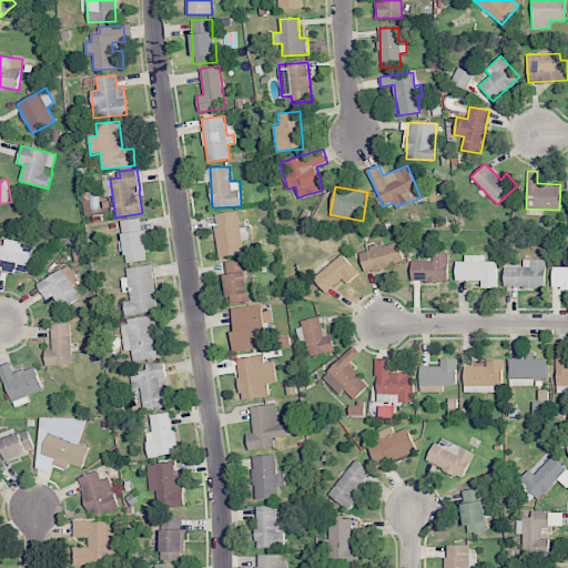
[(243,240),(247,239),(246,226),(240,227),(239,211),(215,213),(219,256),(244,254),(243,240)]
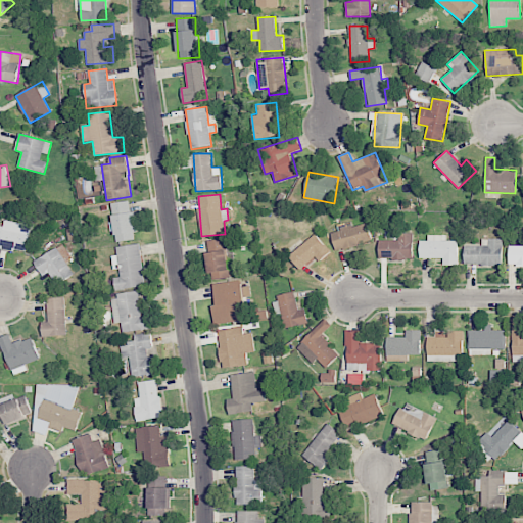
[(111,202),(115,242),(137,240),(134,210),(130,211),(129,201),(111,202)]
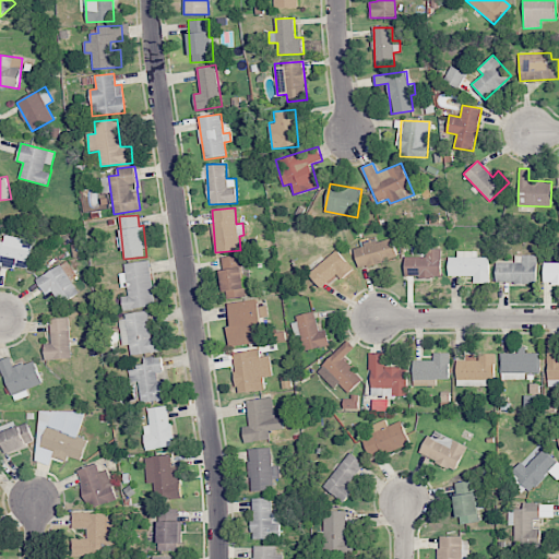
[(0,264),(27,270),(33,240),(0,235),(0,236),(0,264)]
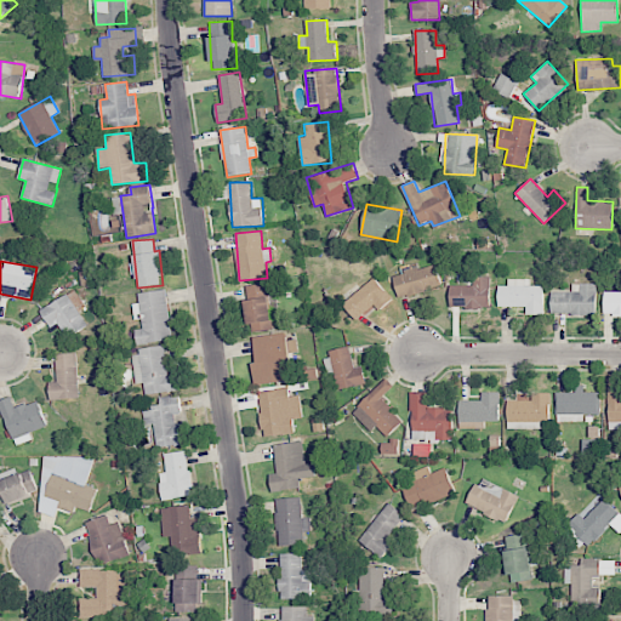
[(437,265),(419,268),(417,263),(400,267),(402,274),(394,277),(398,297),(442,289),(437,265)]
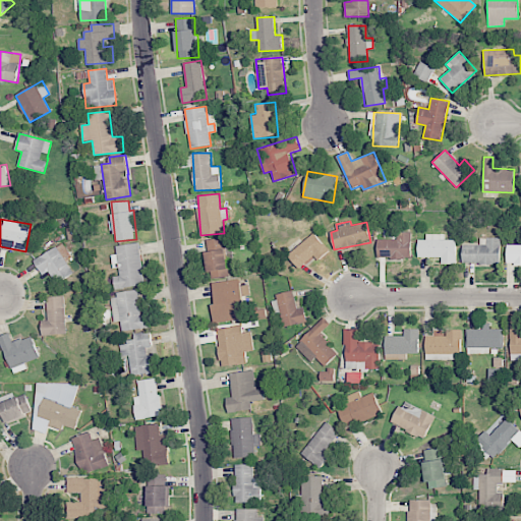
[(313,255),(319,261),(330,250),(312,232),(288,255),(299,269),(313,255)]
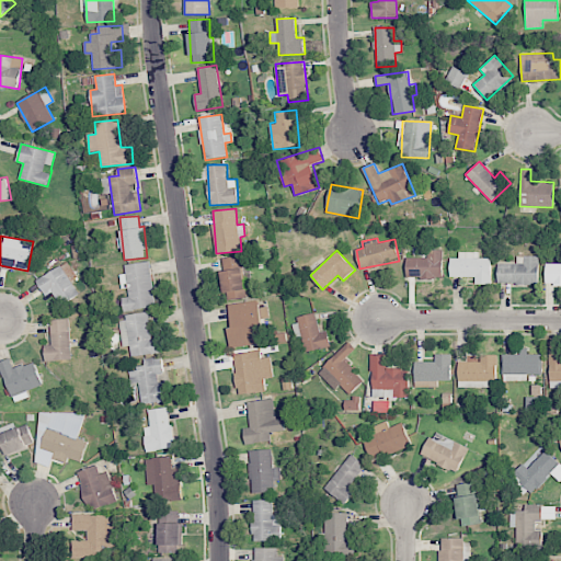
[(407,258),(405,278),(443,278),(443,251),(427,251),(427,258),(407,258)]
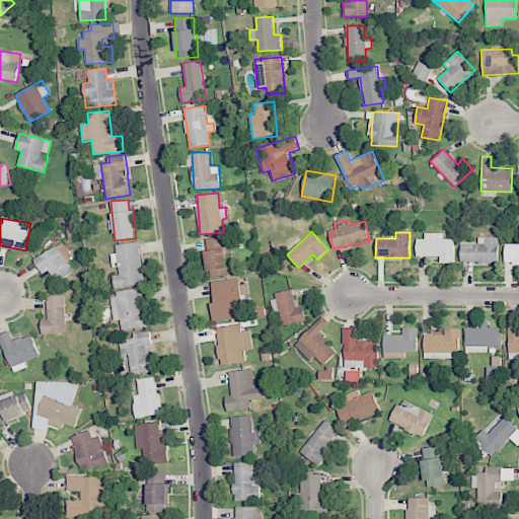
[(454,238),(442,238),(442,233),(424,233),(424,239),(416,239),(416,256),(439,256),(439,263),(454,263),(454,238)]
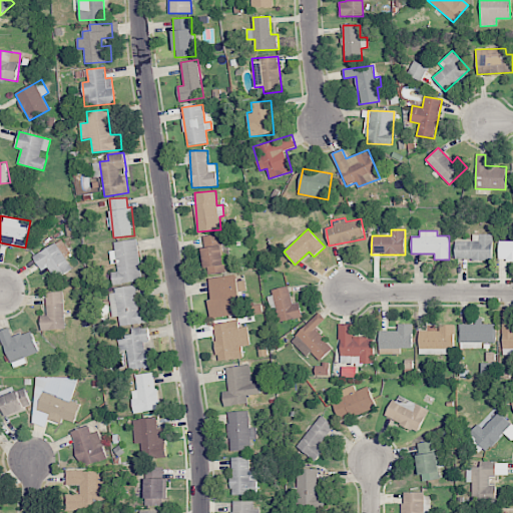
[(225,272),(221,233),(202,235),(206,274),(225,272)]
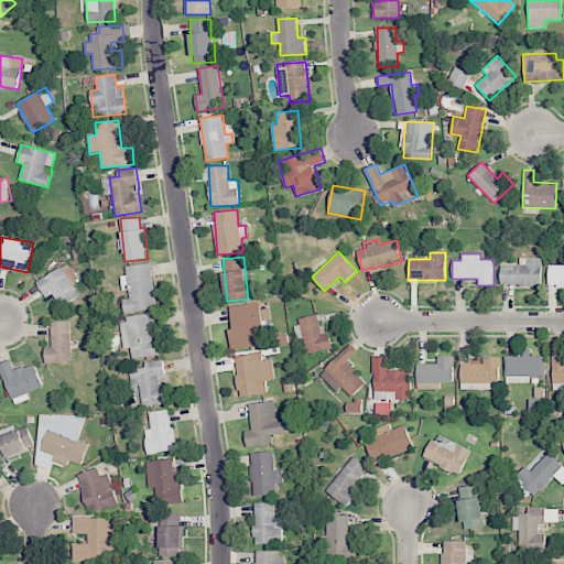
[(500,266),(500,285),(541,285),(541,258),(519,258),(519,264),(500,266)]
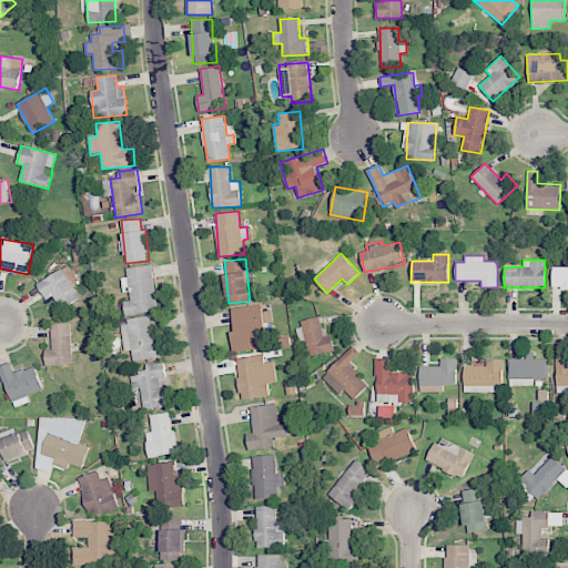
[(37,284),(46,298),(53,294),(62,308),(80,298),(71,283),(77,280),(68,265),(37,284)]
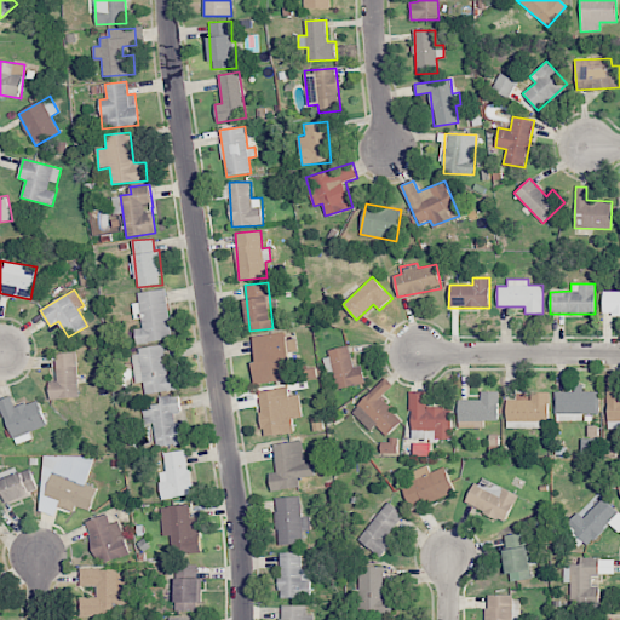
[(138,292),(139,303),(133,304),(135,319),(142,317),(143,328),(136,328),(137,344),(172,340),(166,290),(138,292)]
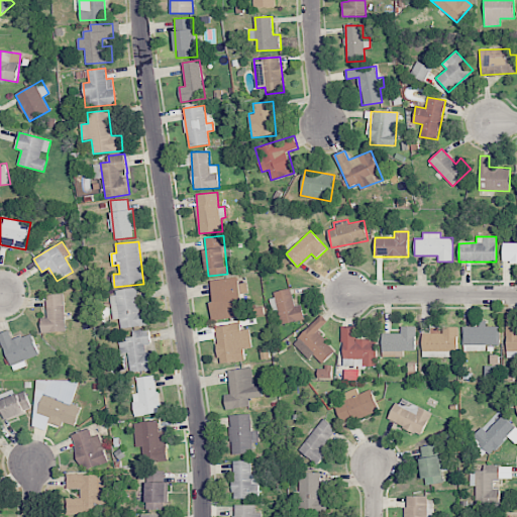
[(516,262),(516,242),(502,242),(502,262),(516,262)]
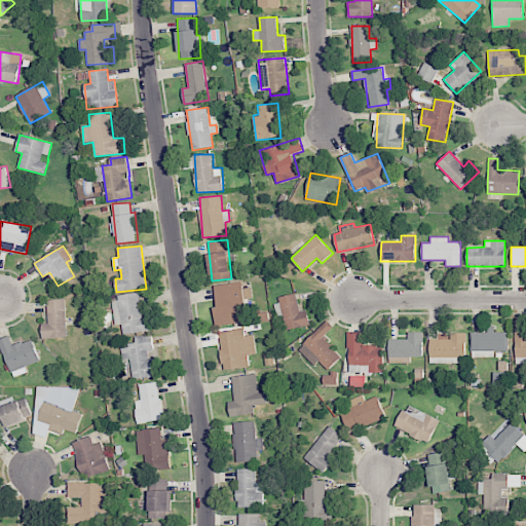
[(216,325),(247,323),(243,283),(215,285),(216,304),(215,304),(216,325)]
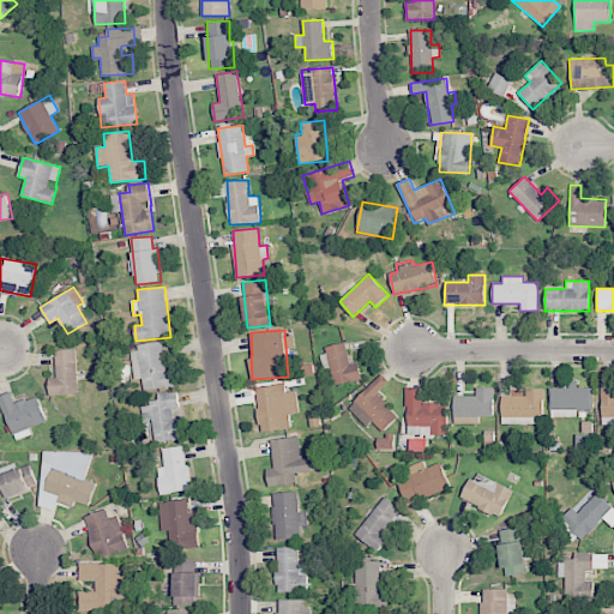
[(132,347),(136,379),(143,378),(145,390),(178,386),(175,369),(167,371),(163,343),(132,347)]
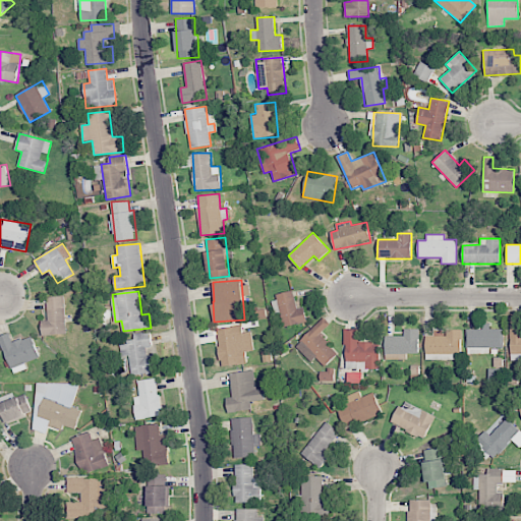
[(273,294),(276,314),(282,313),(283,327),(307,323),(305,307),(296,308),(294,291),(273,294)]
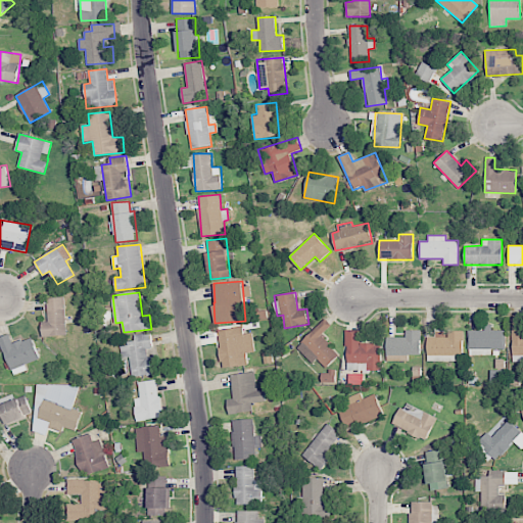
[(42,322),(43,336),(66,336),(65,297),(47,297),(48,322),(42,322)]
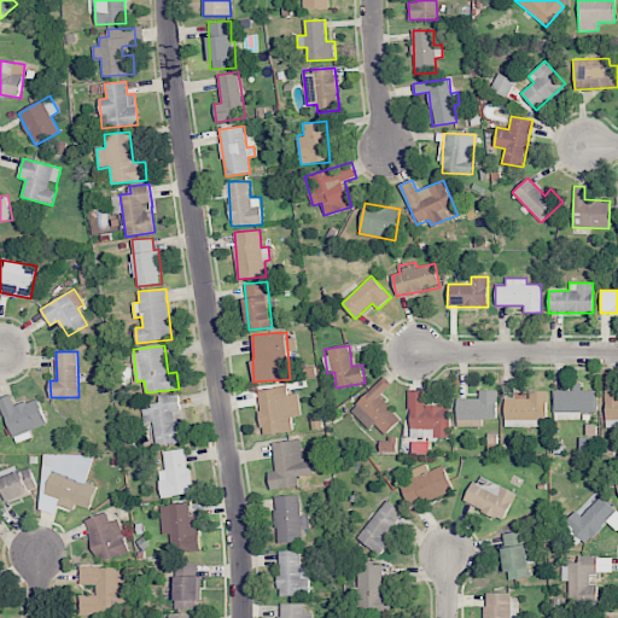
[(391,384),(384,377),(351,409),(369,430),(375,424),(385,435),(402,419),(379,396),(391,384)]
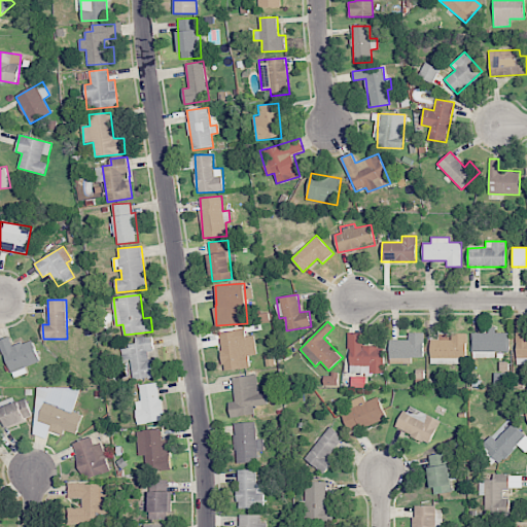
[(526,323),(516,324),(515,357),(526,357),(526,323)]
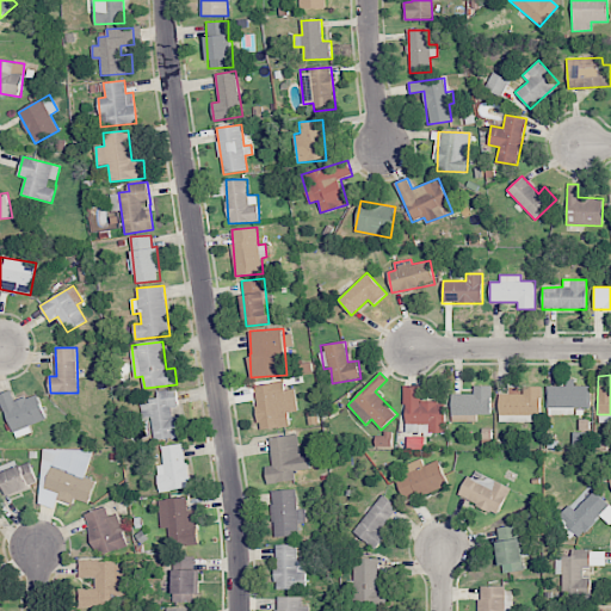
[(548,387),(548,415),(574,414),(574,408),(591,408),(590,387),(575,387),(574,380),(566,380),(566,386),(548,387)]
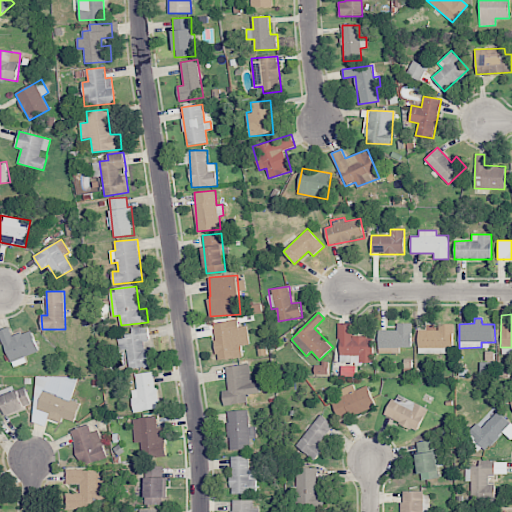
[(214,322),(217,360),(243,357),(242,345),(249,345),(248,326),(239,326),(239,320),(214,322)]
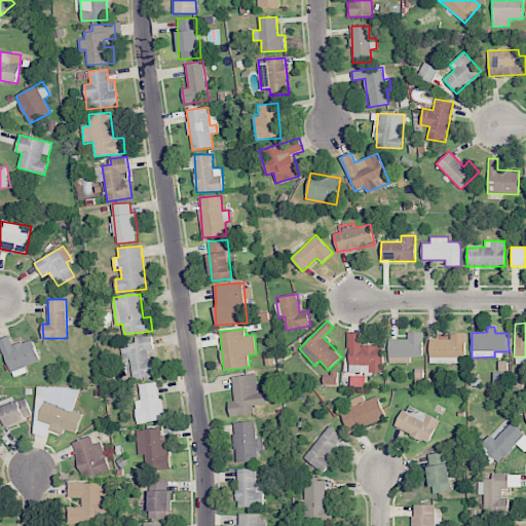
[(429,339),(429,358),(465,358),(465,332),(450,333),(451,339),(429,339)]
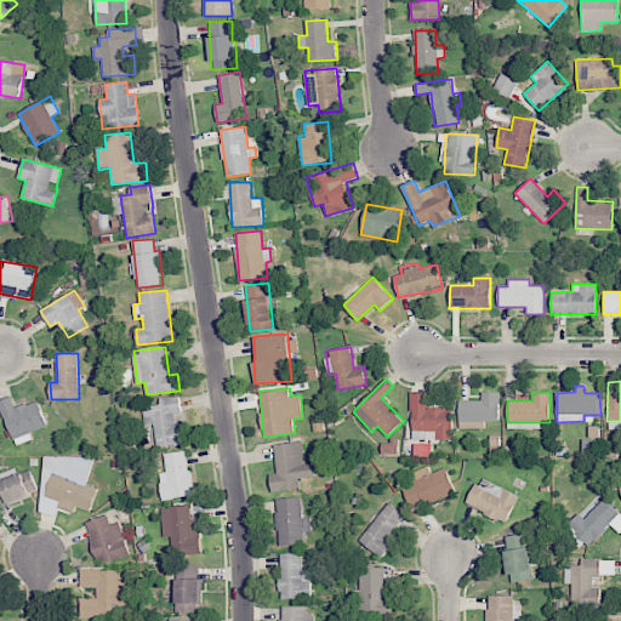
[(412,439),(423,439),(423,432),(437,431),(437,439),(453,439),(453,408),(429,408),(429,393),(411,393),(412,439)]
